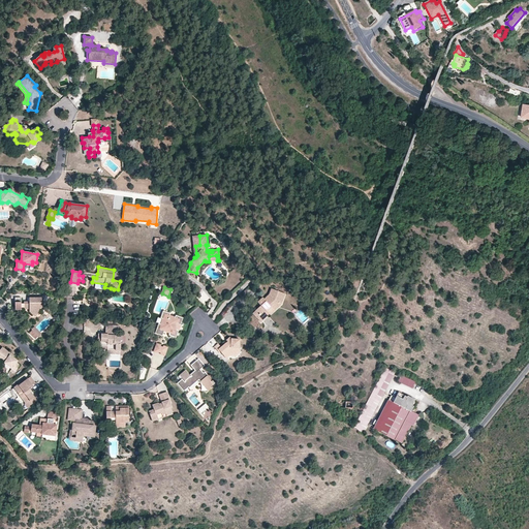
[(253,313),(261,322),(270,314),(267,311),(277,302),(282,304),(285,293),(271,288),(270,296),(265,300),(263,298),(260,301),(262,302),(259,305),(260,306),(253,313)]
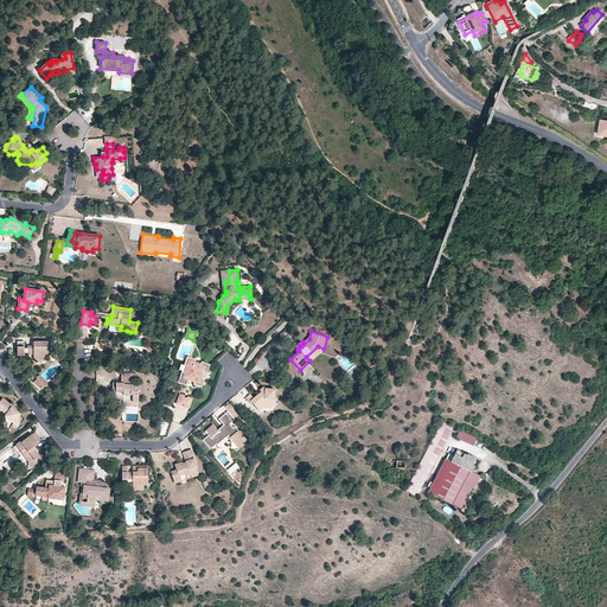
[(27,355),(27,350),(24,350),(24,343),(17,343),(17,357),(24,357),(24,355),(27,355)]
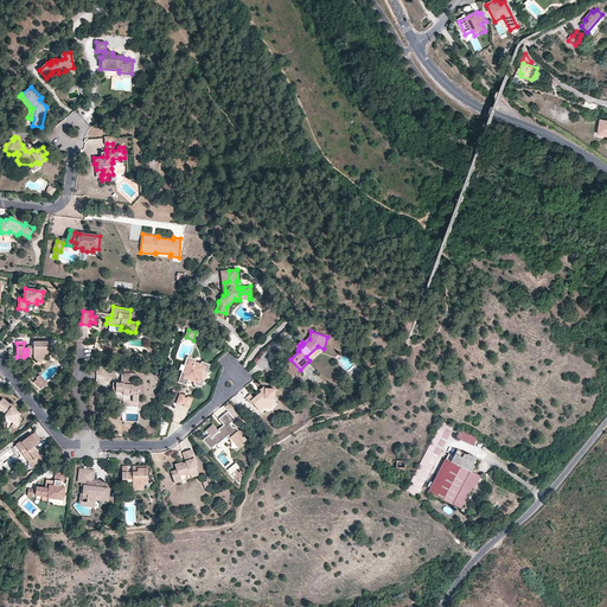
[(27,355),(33,355),(33,359),(37,363),(42,363),(45,360),(45,358),(46,359),(51,355),(52,352),(49,349),(48,349),(48,343),(33,343),(33,347),(27,347),(27,350),(27,355)]
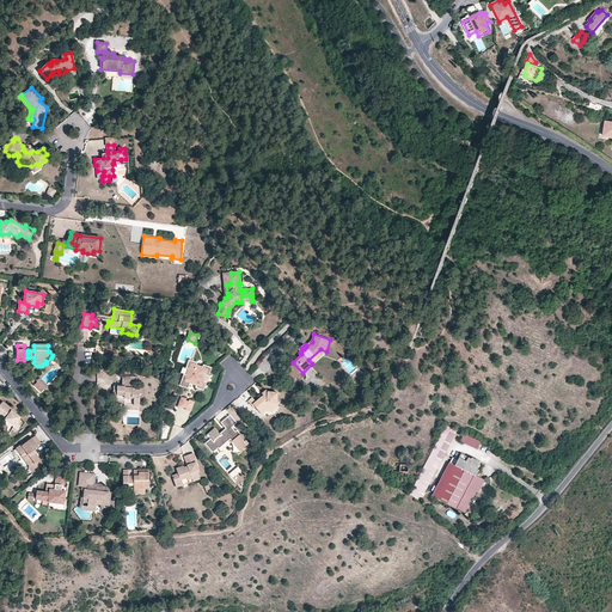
[(308,360),(312,363),(326,352),(320,349),(308,360)]
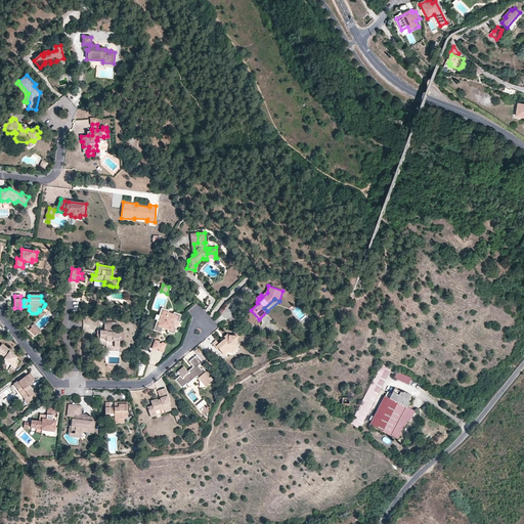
[(168,332),(175,335),(177,328),(175,326),(176,321),(179,322),(181,315),(174,312),(173,315),(169,313),(169,311),(162,308),(160,315),(163,316),(161,321),(158,320),(155,331),(162,333),(164,328),(169,330),(168,332)]
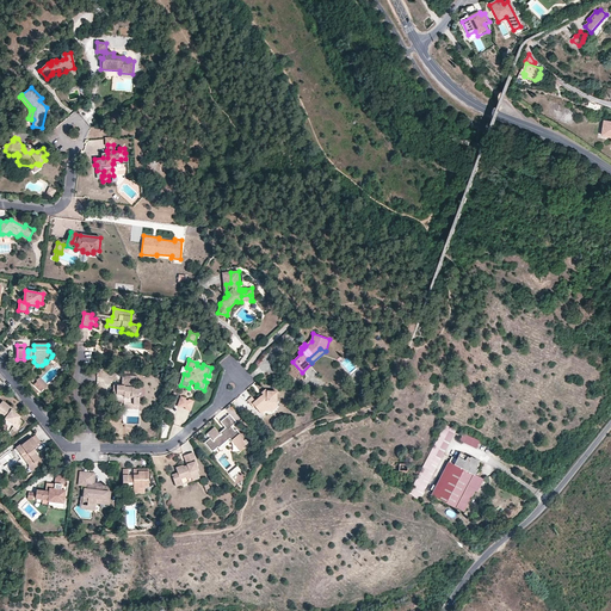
[(134,405),(139,405),(140,397),(139,397),(140,394),(141,394),(142,388),(133,388),(133,382),(137,383),(137,376),(122,376),(122,382),(129,382),(128,387),(125,387),(125,386),(122,386),(113,386),(113,393),(117,393),(117,399),(124,400),(124,403),(134,403),(134,405)]
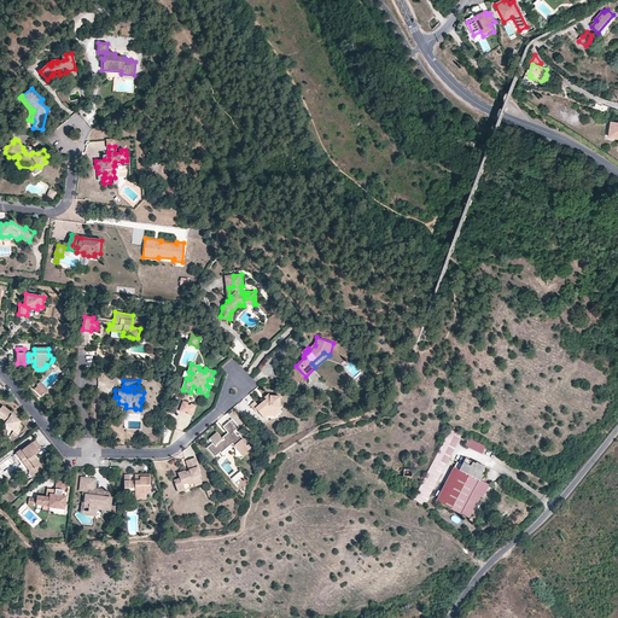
[(38,386),(45,394),(48,391),(40,383),(38,386)]
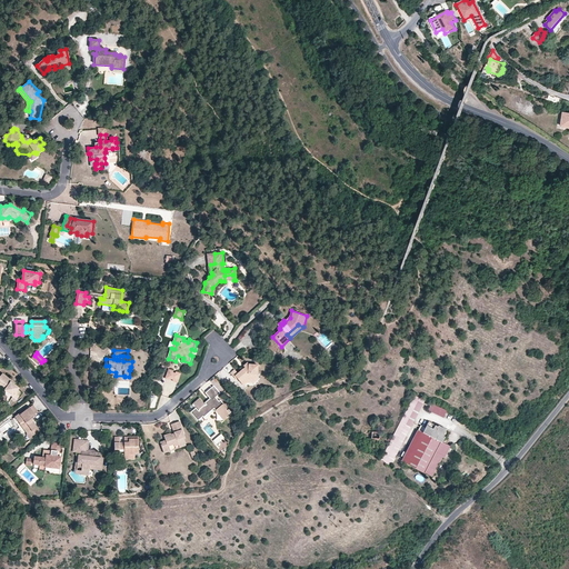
[(41,362),(35,356),(32,359),(39,366),(41,362)]
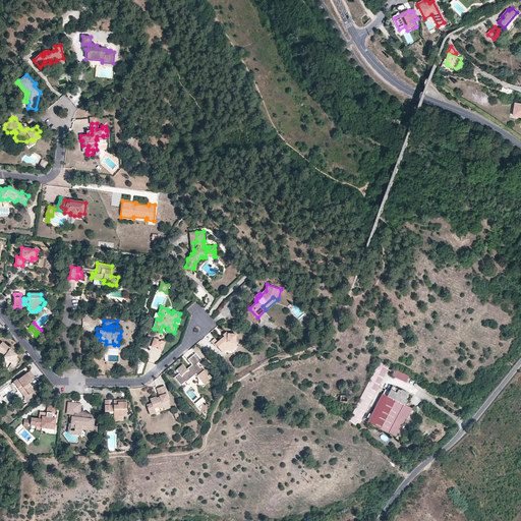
[(219,346),(224,353),(228,349),(232,350),(235,347),(236,343),(237,343),(237,335),(229,335),(227,333),(224,336),(226,338),(224,339),(223,338),(219,343),(216,339),(212,342),(217,348),(219,346)]
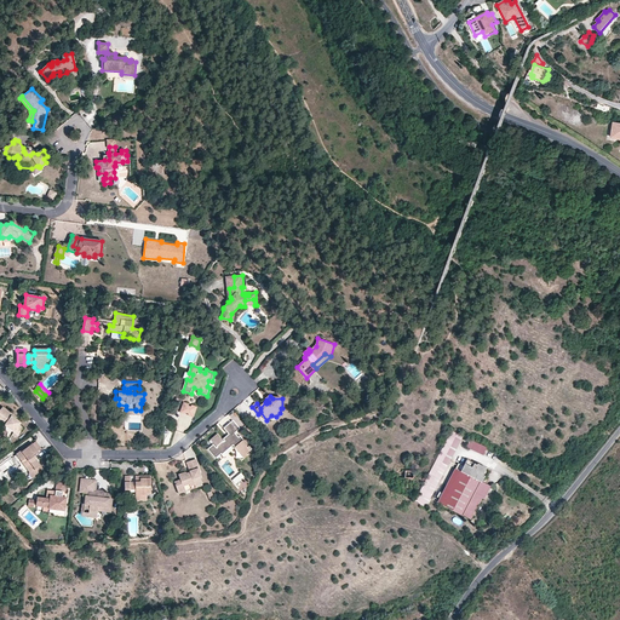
[(19,425),(22,424),(16,419),(11,417),(13,414),(3,407),(0,411),(0,422),(13,432),(12,435),(16,438),(18,435),(18,436),(24,429),(19,425)]
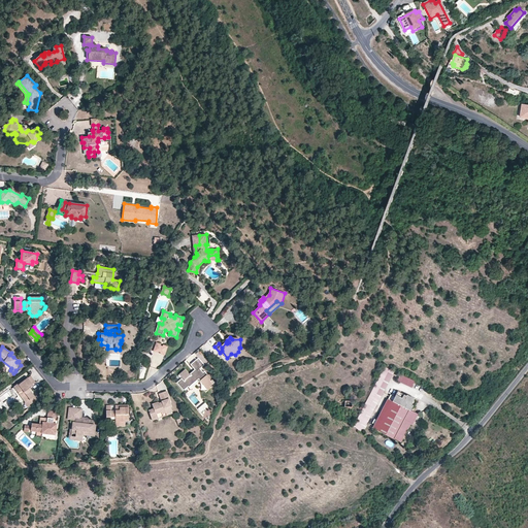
[(210,387),(216,383),(205,371),(204,373),(201,369),(205,366),(199,359),(192,365),(196,370),(191,373),(193,375),(192,376),(186,370),(180,374),(186,382),(186,383),(183,378),(177,384),(184,391),(189,387),(190,388),(199,380),(205,387),(208,385),(210,387)]
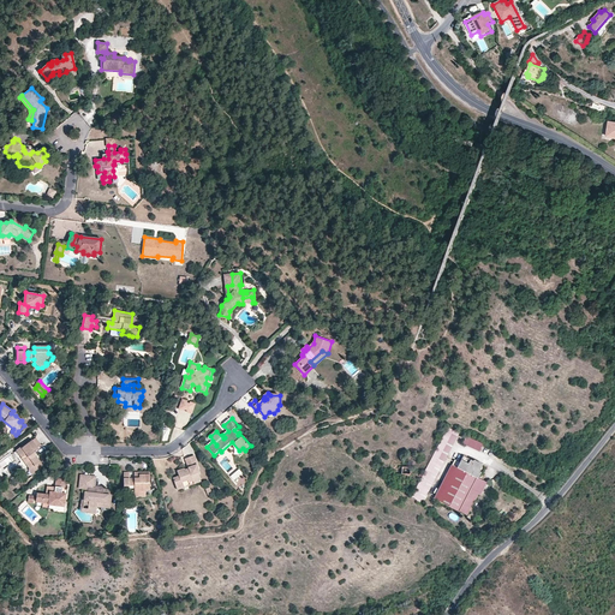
[(412,497),(419,503),(458,433),(448,428),(439,447),(427,470),(412,497)]
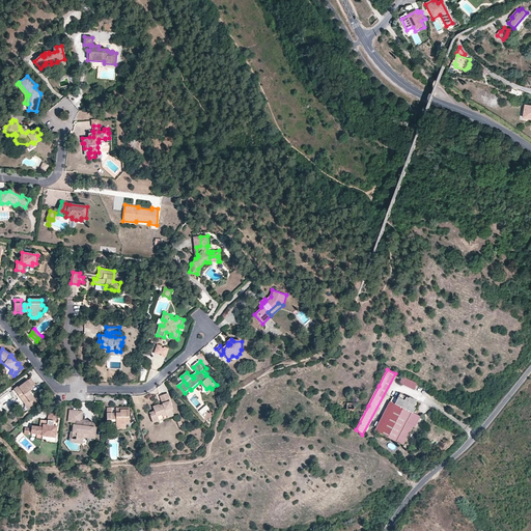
[(414,390),(417,384),(402,376),(399,384),(414,390)]
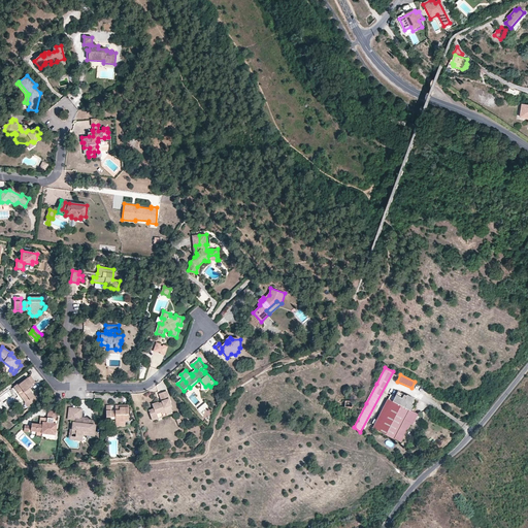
[(26,395),(23,398),(26,402),(24,403),(28,408),(38,401),(31,392),(30,388),(34,386),(33,385),(36,383),(31,375),(28,378),(27,376),(14,387),(19,393),(23,390),(26,395)]
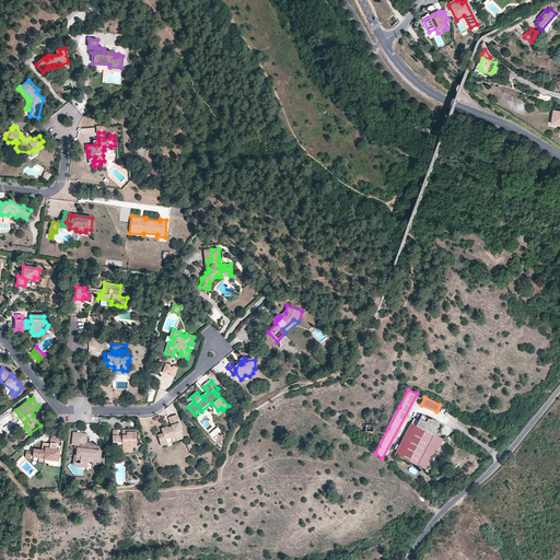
[(229,406),(223,410),(221,408),(218,410),(223,416),(225,413),(225,412),(230,408),(229,406)]
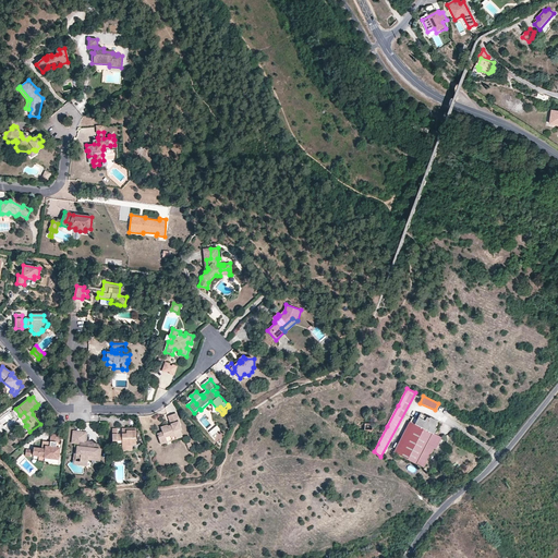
[(177,439),(182,437),(180,431),(181,429),(180,425),(177,414),(169,417),(172,427),(173,428),(169,429),(169,428),(168,425),(161,428),(162,432),(157,434),(160,443),(166,440),(165,438),(171,436),(171,438),(176,437),(177,439)]
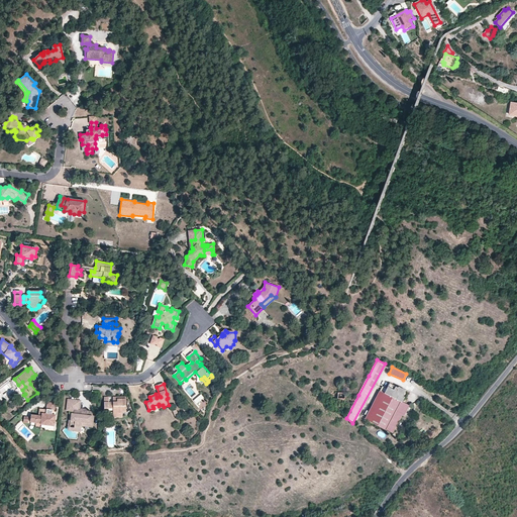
[(403,389),(399,387),(399,388),(390,384),(385,394),(380,391),(365,419),(387,430),(393,433),(402,415),(404,416),(409,406),(403,403),(406,398),(404,397),(407,391),(403,389)]
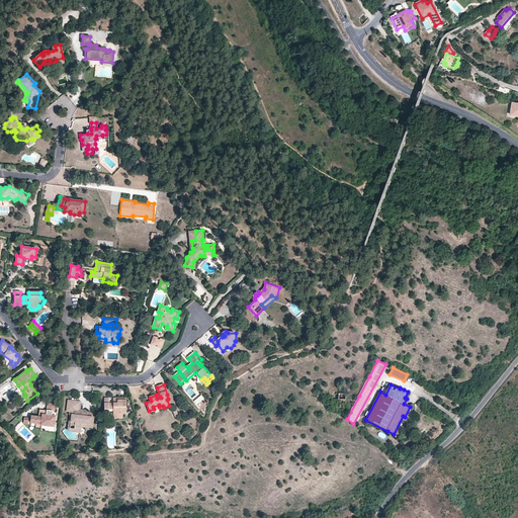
[(204,399),(201,395),(194,401),(197,404),(204,399)]
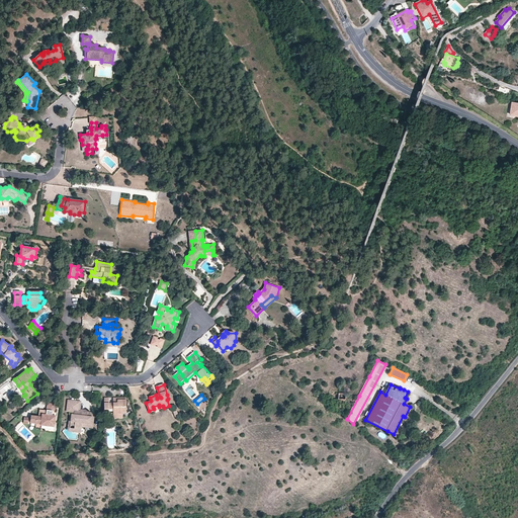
[(113,414),(122,414),(122,413),(126,413),(126,400),(117,400),(117,403),(113,403),(109,403),(109,405),(104,406),(104,415),(109,414),(109,410),(113,410),(113,414)]
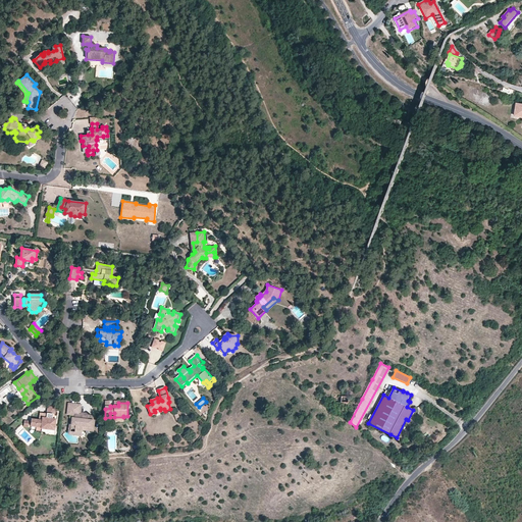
[(86,427),(86,430),(92,430),(92,427),(91,427),(92,425),(91,425),(91,421),(92,421),(92,420),(93,420),(93,417),(88,416),(88,417),(84,416),(85,415),(80,415),(80,411),(76,411),(77,405),(69,404),(68,411),(73,412),(72,414),(75,414),(74,419),(73,419),(72,424),(71,423),(70,429),(75,429),(75,431),(82,432),(82,429),(83,426),(83,424),(86,425),(86,427)]
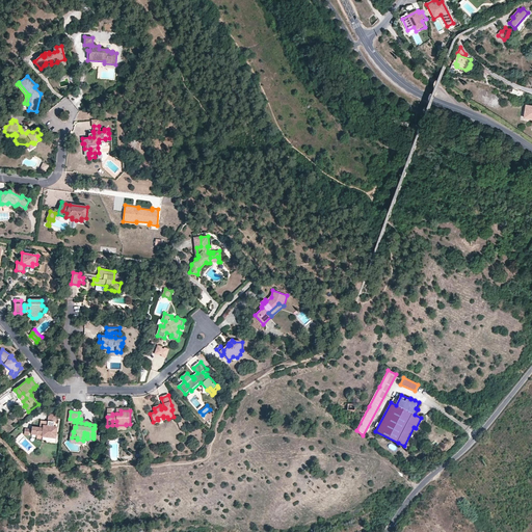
[(43,435),(43,437),(56,439),(57,427),(53,427),(54,422),(56,423),(57,415),(49,414),(48,426),(43,426),(43,428),(32,427),(32,429),(25,429),(24,435),(29,435),(29,431),(31,431),(31,434),(36,435),(43,435)]
